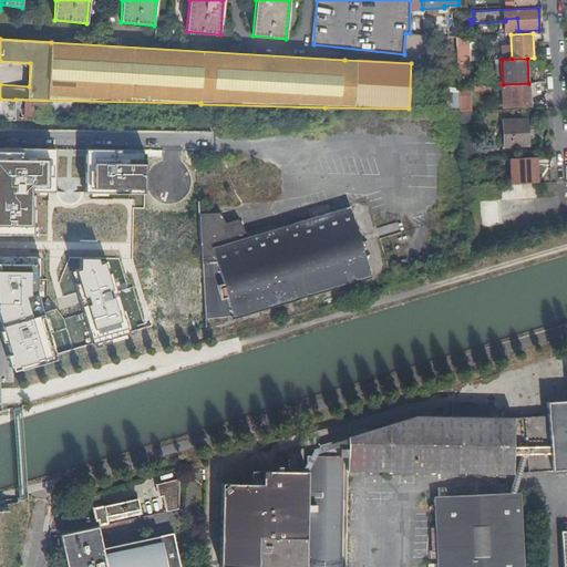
[(495,85),(503,84),(502,60),(494,60),(495,85)]
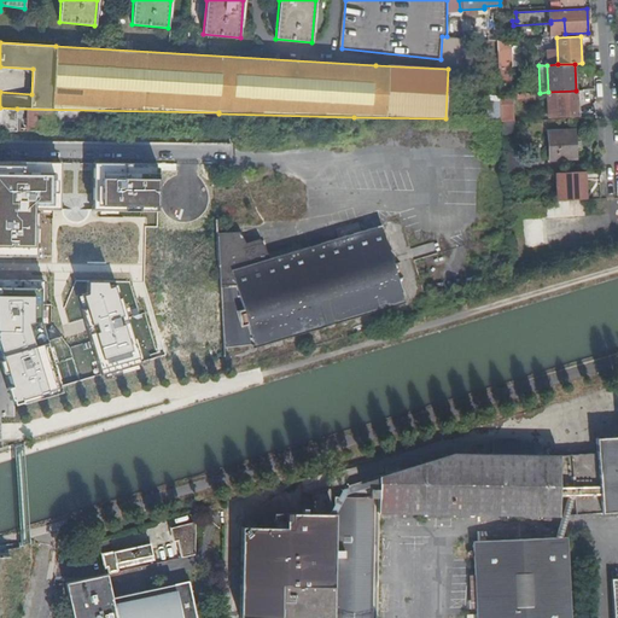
[(499,68),(499,73),(500,86),(509,86),(509,66),(499,68)]
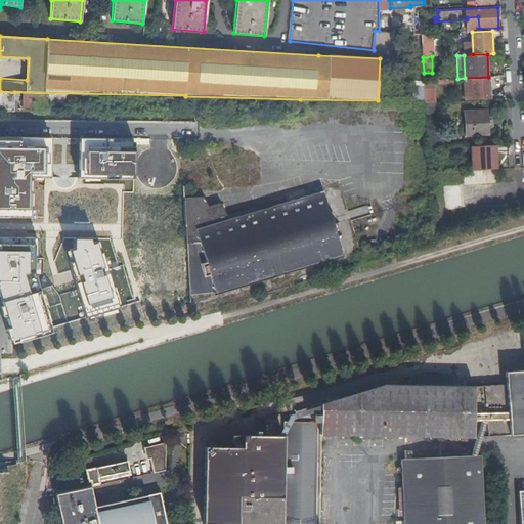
[(488,78),(472,79),(473,99),(489,99),(488,78)]
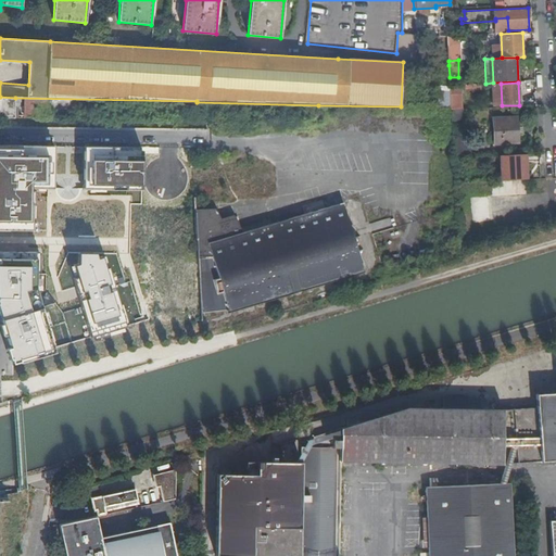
[(494,105),(502,105),(501,84),(493,84),(494,105)]
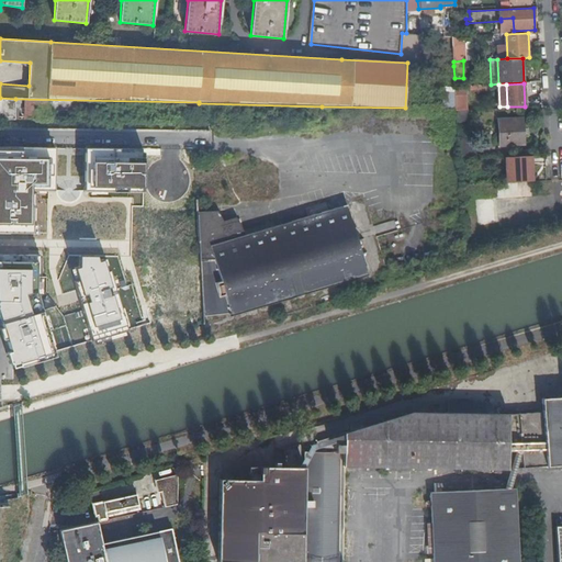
[(454,86),(457,111),(468,110),(465,86),(454,86)]
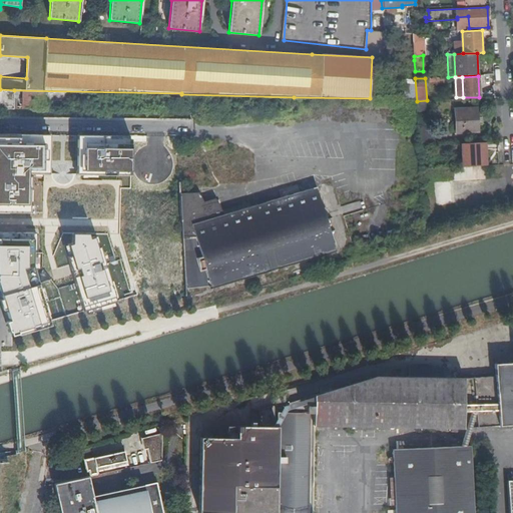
[(0,89),(0,108),(14,108),(14,90),(0,89)]
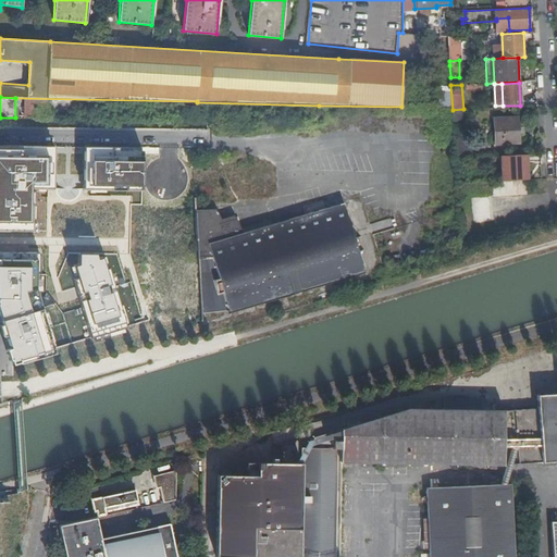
[(26,98),(25,118),(50,119),(50,115),(47,115),(48,99),(26,98)]
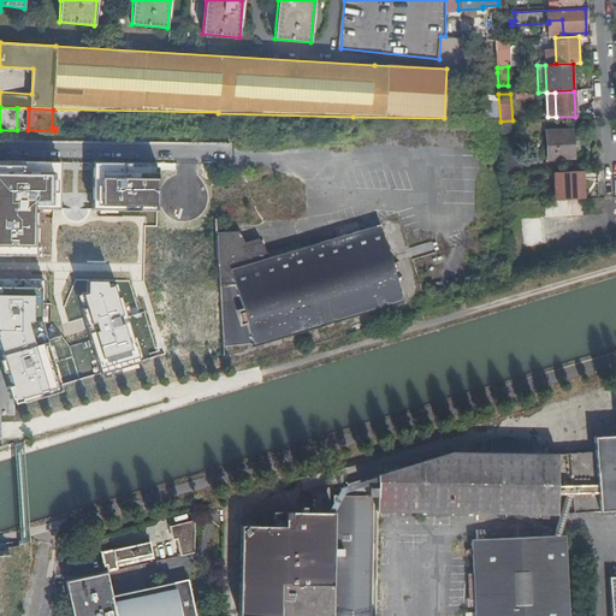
[(513,131),(513,120),(501,122),(501,132),(513,131)]
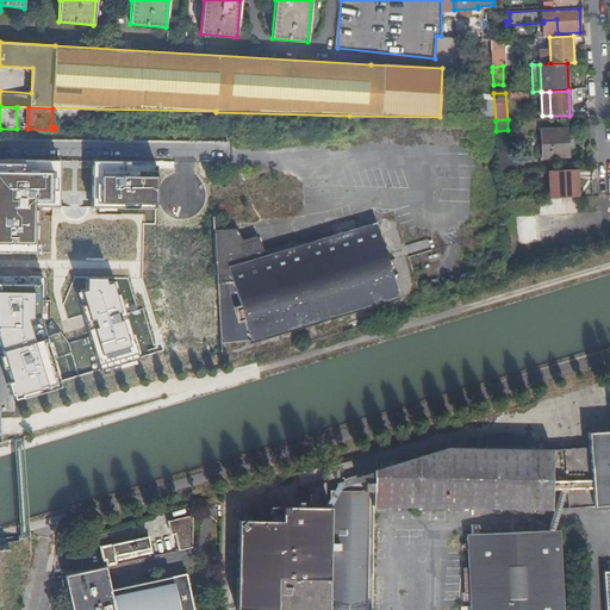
[(568,129),(542,130),(543,157),(571,156),(568,129)]
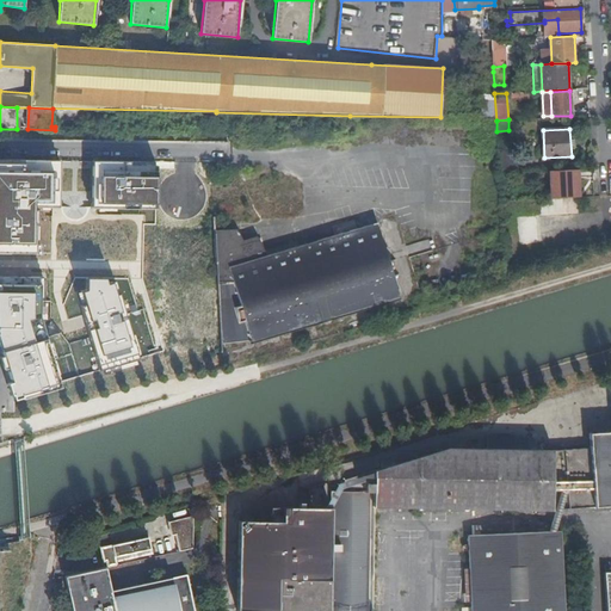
[(499,173),(518,173),(517,148),(498,149),(498,167),(499,173)]
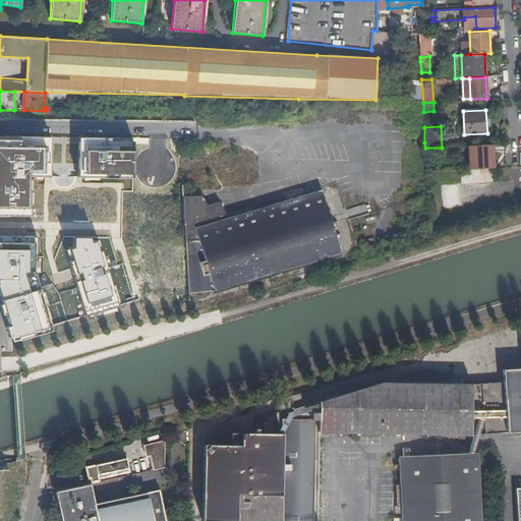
[(55,137),(0,136),(0,187),(34,187),(55,183),(55,137)]
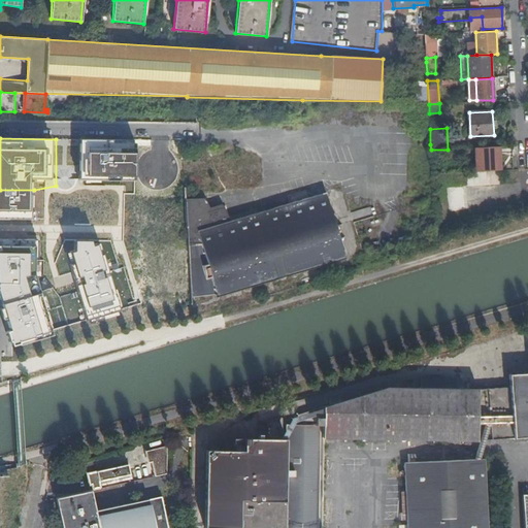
[(137,138),(80,140),(81,186),(134,187),(136,162),(137,138)]
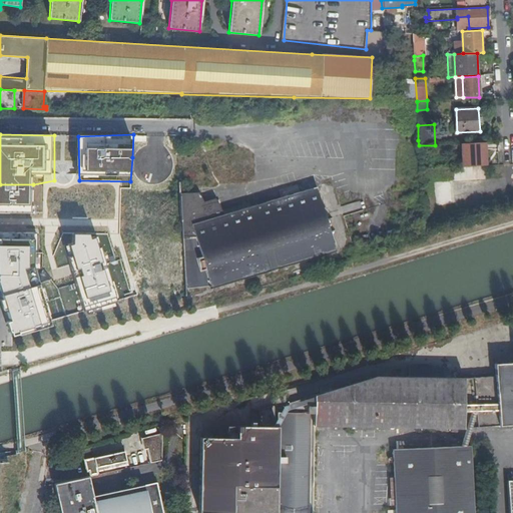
[(142,136),(142,150),(170,150),(170,136),(142,136)]
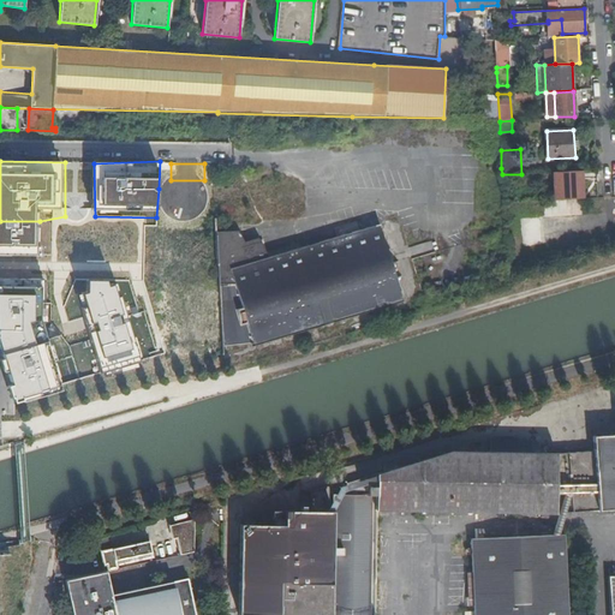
[(581,198),(584,198),(581,171),(555,173),(556,199),(581,198)]
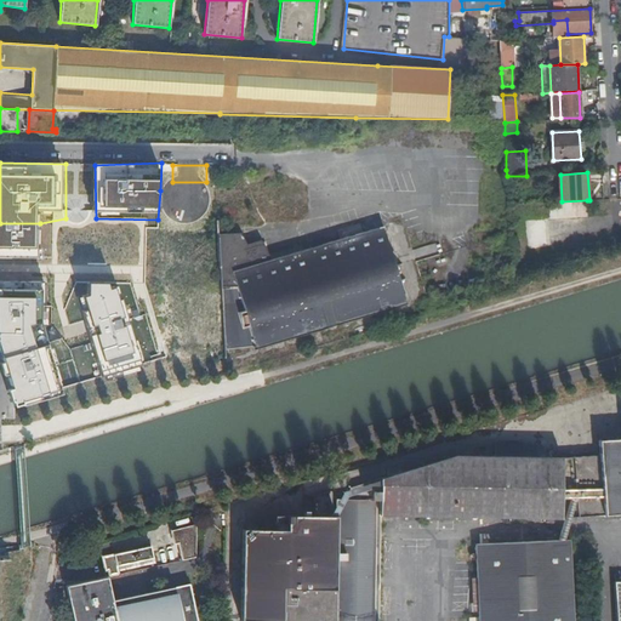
[(588,217),(587,200),(562,201),(548,203),(550,218),(588,217)]
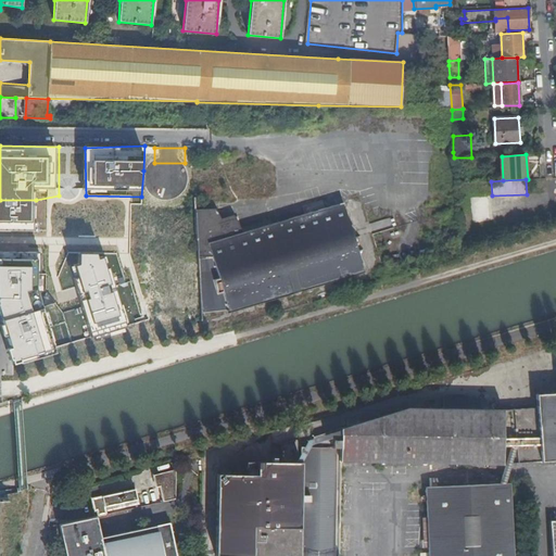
[(488,198),(474,198),(475,223),(490,222),(488,198)]
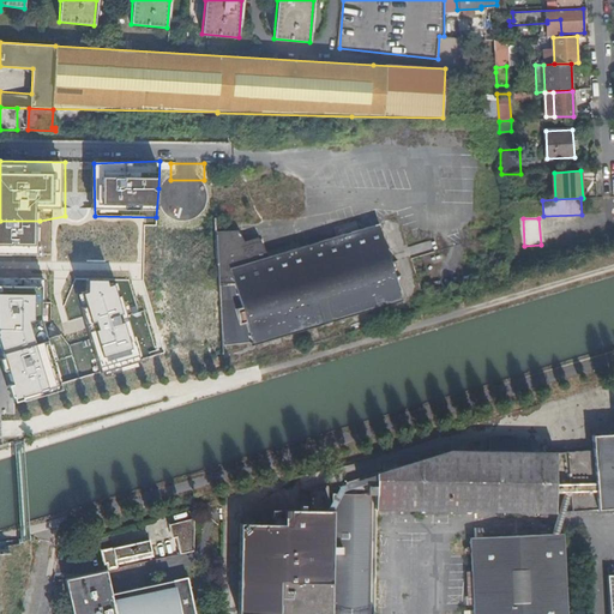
[(40,221),(0,221),(0,268),(13,268),(41,268),(40,221)]
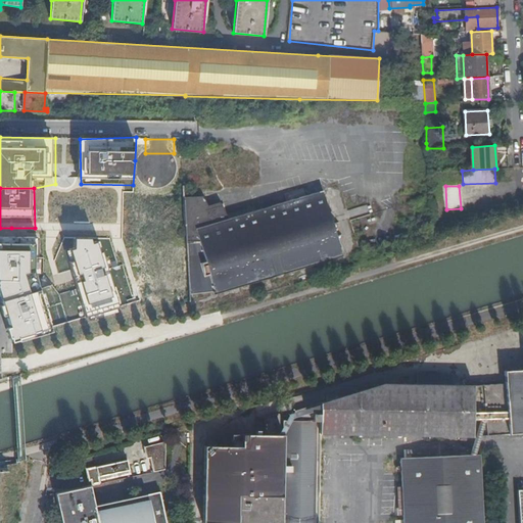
[(323,190),(223,221),(216,207),(207,207),(200,199),(184,200),(186,242),(189,294),(216,292),(217,293),(343,253),(323,190)]
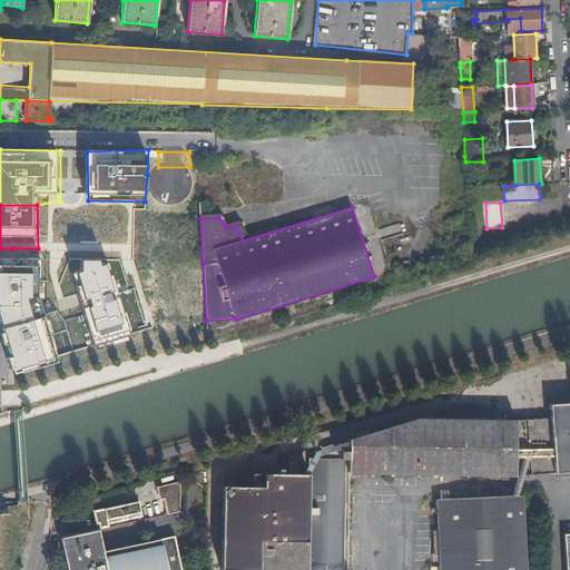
[(32,259),(0,261),(0,298),(32,295),(32,259)]
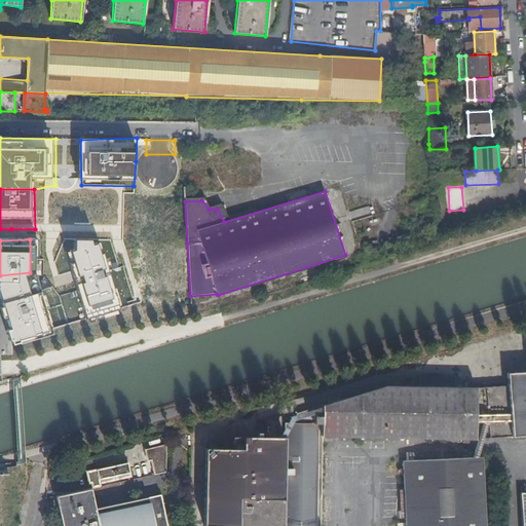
[(98,242),(64,253),(84,318),(118,307),(98,242)]
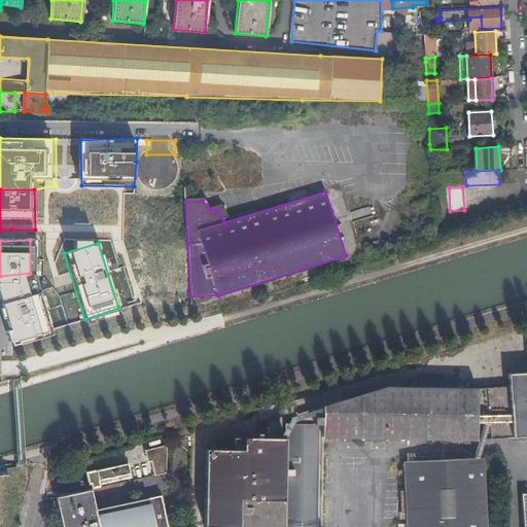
[(154,295),(187,292),(183,254),(184,254),(183,243),(167,245),(169,256),(162,257),(163,266),(151,267),(154,295)]
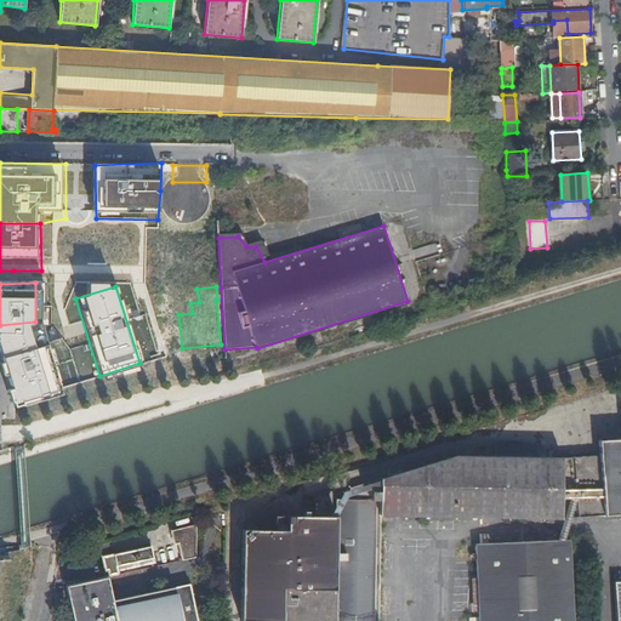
[(41,325),(0,334),(0,354),(11,403),(61,393),(41,325)]
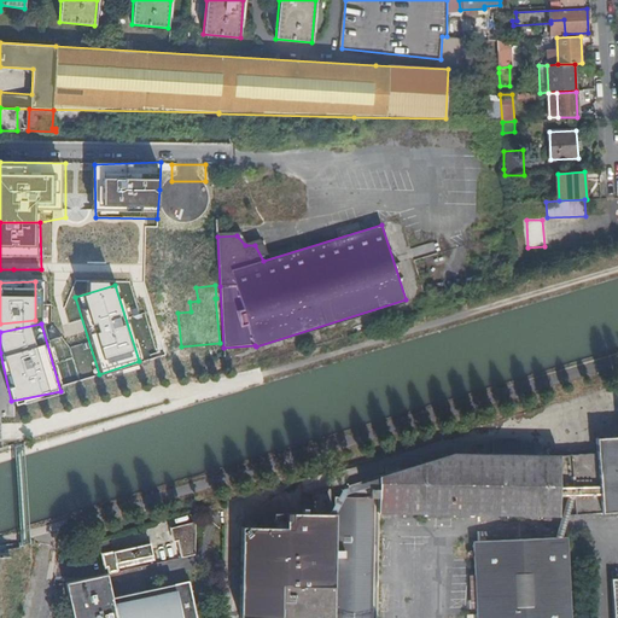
[(596,453),(582,454),(584,514),(617,511),(617,436),(596,438),(596,453)]
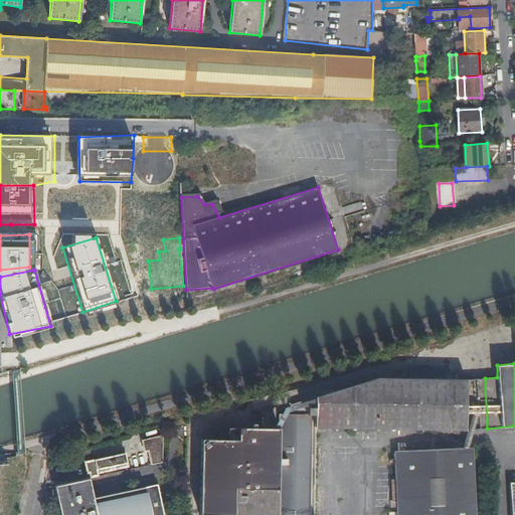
[(314,397),(313,427),(355,428),(412,430),(465,430),(487,428),(485,378),(466,380),(446,379),(446,370),(441,370),(441,368),(379,367),(379,378),(322,394),(314,397)]
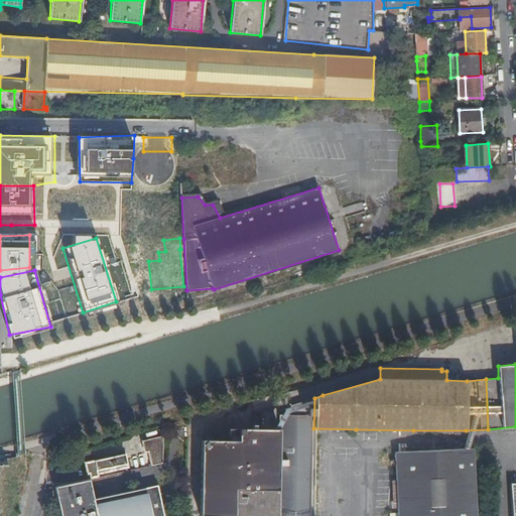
[(213,515),(248,515),(311,515),(313,428),(314,398),(291,405),(291,416),(276,415),(276,429),(265,428),(243,428),(243,440),(224,439),(215,439),(198,439),(197,515),(213,515)]
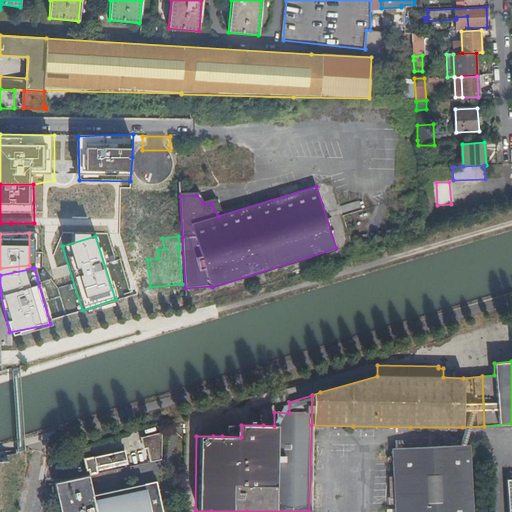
[(242,406),(241,400),(217,407),(219,413),(242,406)]
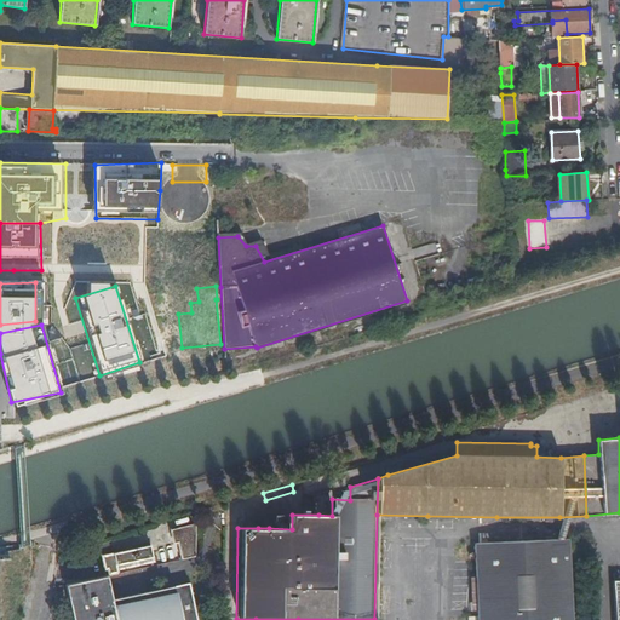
[(292,529),(292,515),(270,514),(269,528),(292,529)]
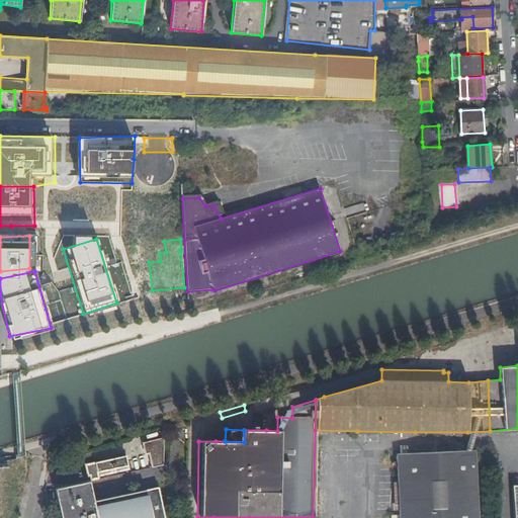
[(163,465),(164,438),(144,443),(146,453),(150,452),(153,467),(163,465)]
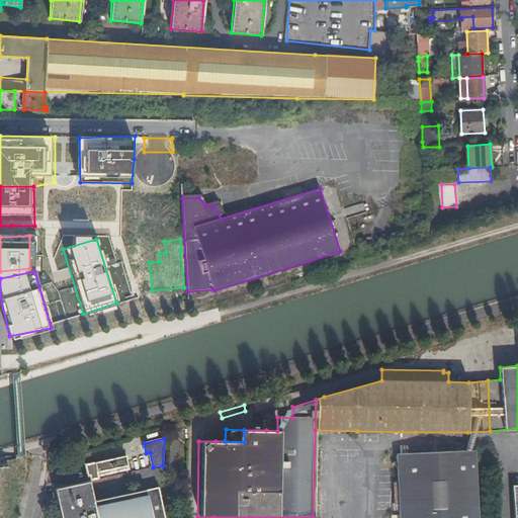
[(479,517),(477,480),(476,450),(397,454),(400,517),(479,517)]
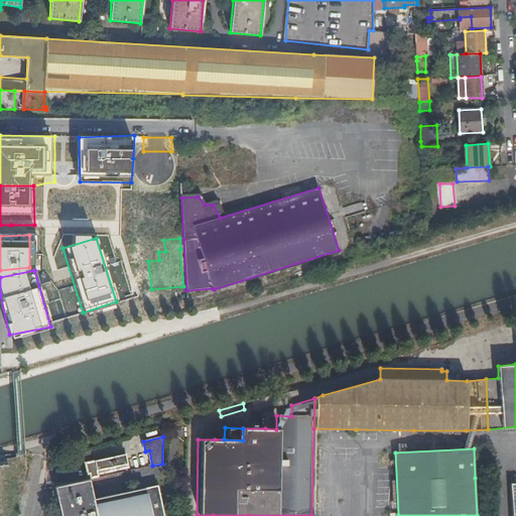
[(92,478),(99,476),(99,473),(128,467),(126,454),(86,461),(89,474),(91,473),(92,478)]
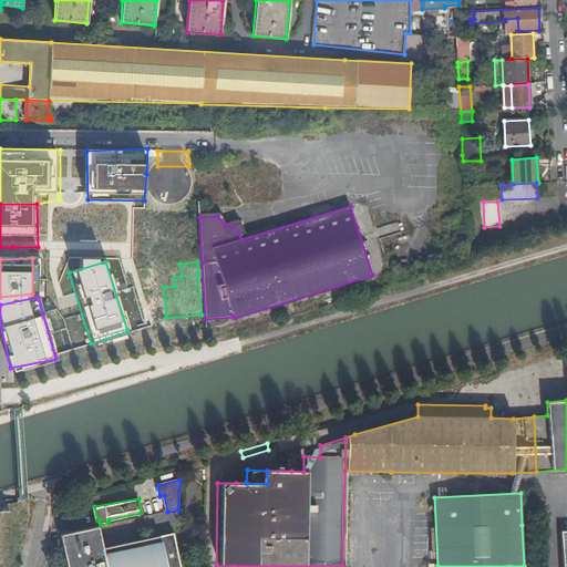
[(522,525),(524,566),(535,566),(534,524),(522,525)]
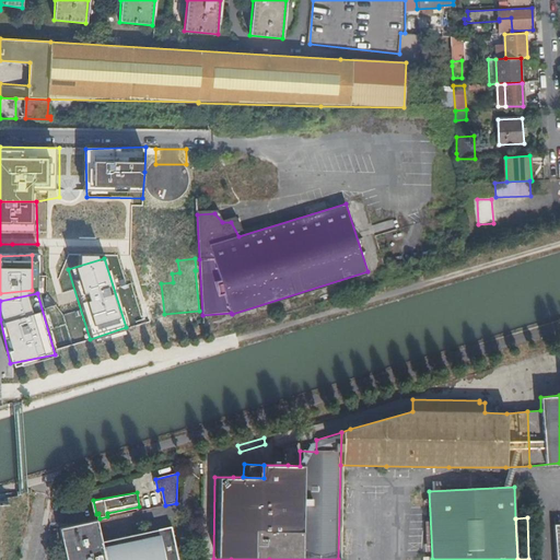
[(96,520),(60,526),(66,553),(67,559),(178,559),(172,525),(102,540),(96,520)]
